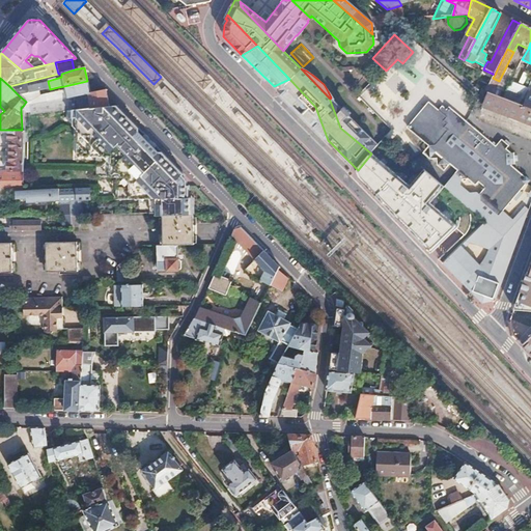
[(491,82),(488,86),(496,89),(499,81),(493,78),(491,82)]
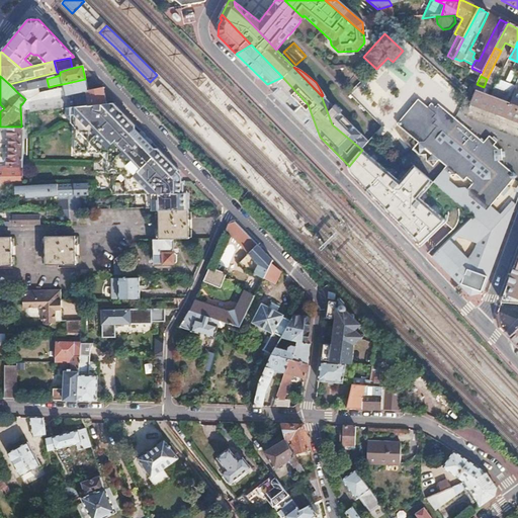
[(282,77),(267,84),(320,137),(308,104),(282,77)]
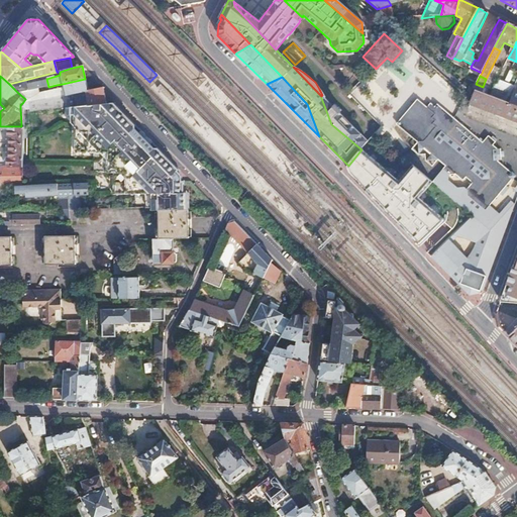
[(85,79),(63,84),(66,96),(88,91),(85,79)]
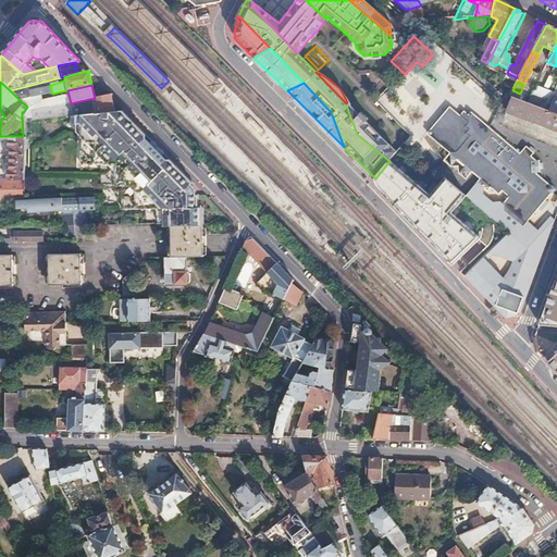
[(27,86),(10,90),(20,100),(31,98),(38,96),(37,90),(28,93),(27,86)]
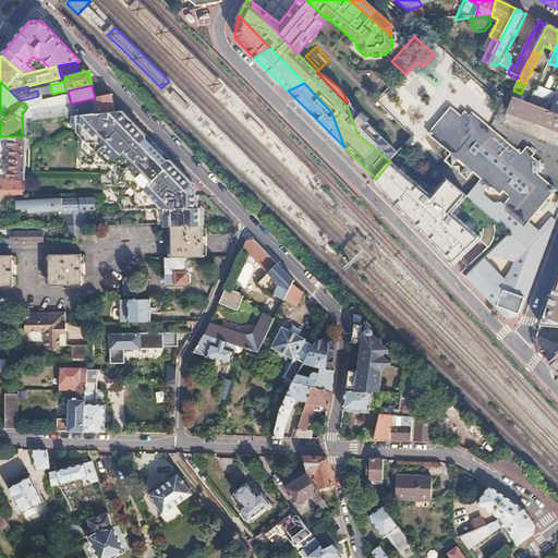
[(28,112),(26,113),(27,122),(72,117),(113,111),(110,95),(95,98),(71,104),(65,105),(50,108),(32,111),(28,112)]
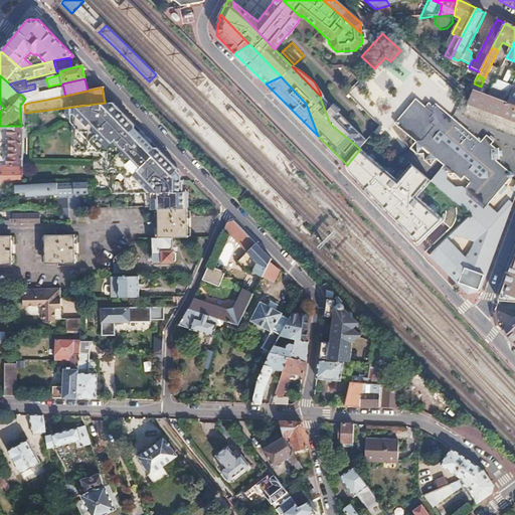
[(59,90),(44,93),(46,100),(60,97),(59,90)]
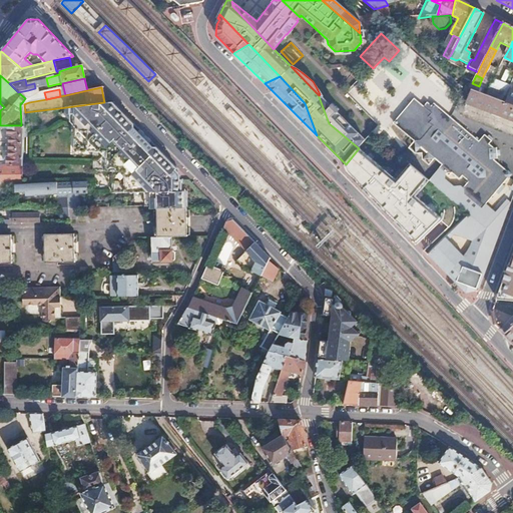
[(470,95),(466,104),(512,121),(512,89),(508,99),(505,97),(504,99),(503,102),(472,90),(470,95)]
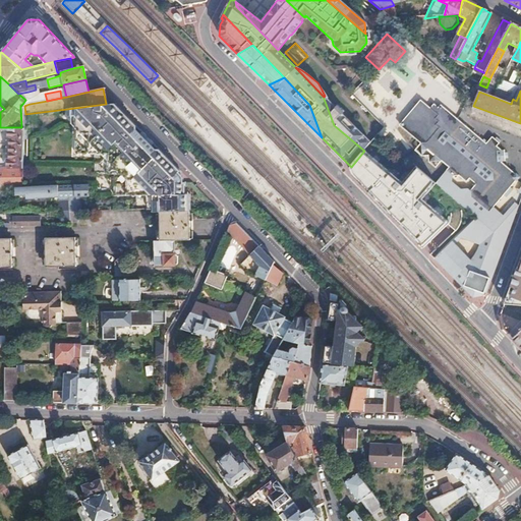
[(29,92),(18,94),(25,100),(30,98),(29,92)]
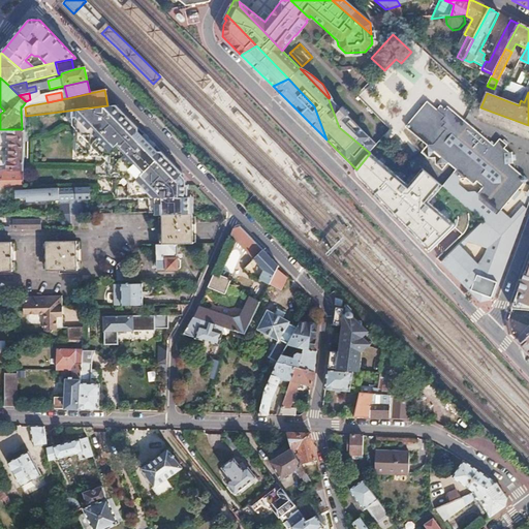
[(329,98),(328,97),(339,127),(370,153),(377,146),(346,115),(348,113),(342,106),(340,110),(332,101),(330,97),(329,98)]
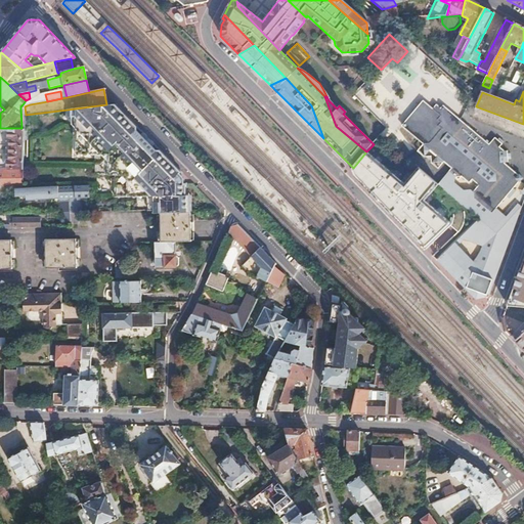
[(424,102),(403,127),(424,144),(419,151),(426,158),(431,157),(431,163),(438,169),(444,162),(452,169),(450,172),(461,181),(464,177),(470,183),(474,179),(481,185),(471,195),(492,214),(508,197),(511,199),(517,191),(514,188),(523,179),(505,164),(507,163),(509,163),(508,151),(505,153),(500,148),(503,145),(495,139),(489,145),(444,106),(441,110),(437,105),(433,110),(424,102)]
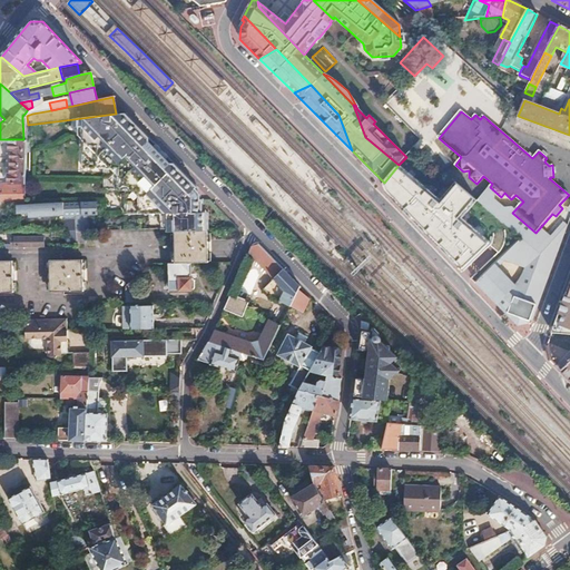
[(116,114),(74,119),(75,129),(79,129),(81,168),(102,169),(102,190),(124,190),(125,214),(175,213),(177,213),(199,212),(199,202),(189,202),(189,192),(179,183),(186,176),(174,164),(169,164),(165,161),(165,159),(167,157),(155,145),(153,146),(150,146),(147,141),(147,137),(131,120),(124,120),(123,115),(124,112),(116,114)]
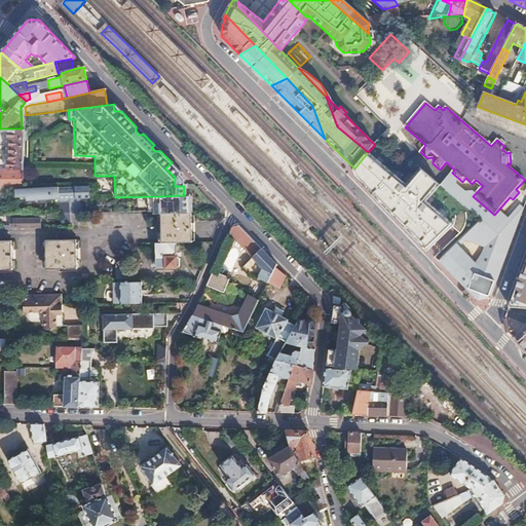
[(6,171),(0,171),(0,189),(15,189),(23,188),(22,142),(22,134),(22,128),(0,128),(0,132),(6,133),(6,140),(8,140),(8,160),(6,160),(6,171)]
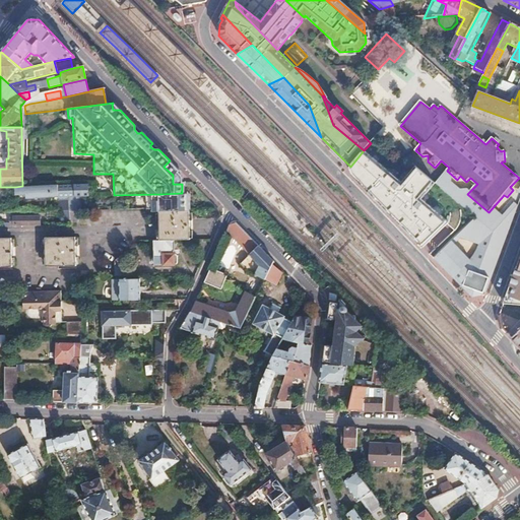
[(352,175),(429,257),(447,240),(440,234),(453,217),(439,204),(430,210),(419,203),(403,193),(409,187),(370,156),(352,175)]
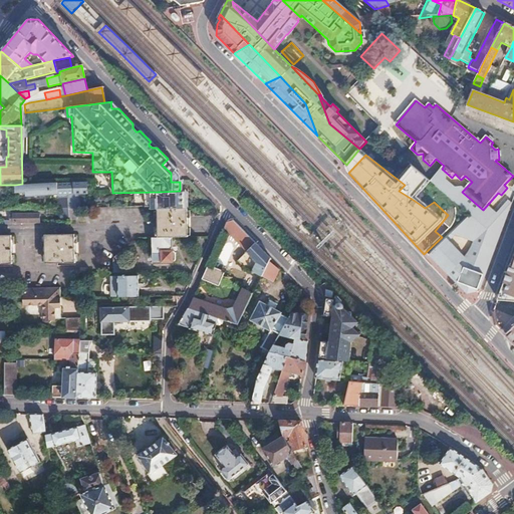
[(168,159),(162,165),(171,173),(171,182),(180,182),(180,191),(182,191),(181,180),(179,180),(180,173),(177,169),(173,165),(168,159)]
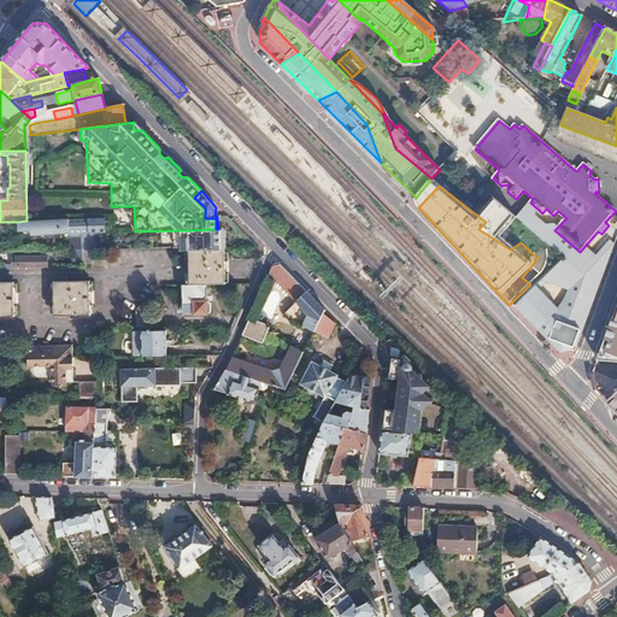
[(522,205),(512,216),(559,258),(539,281),(565,289),(554,307),(530,285),(509,305),(532,329),(558,352),(573,351),(616,238),(616,216),(616,217),(589,256),(580,252),(554,230),(522,205)]
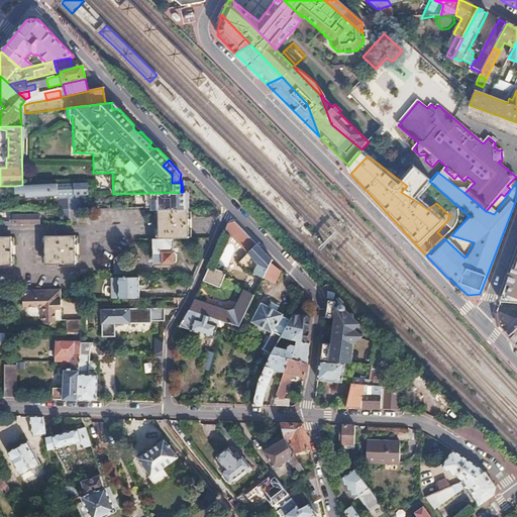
[(88,184),(88,183),(22,185),(15,186),(15,194),(24,193),(24,197),(49,196),(49,200),(57,200),(57,209),(69,209),(68,195),(79,195),(89,195),(89,190),(88,184)]
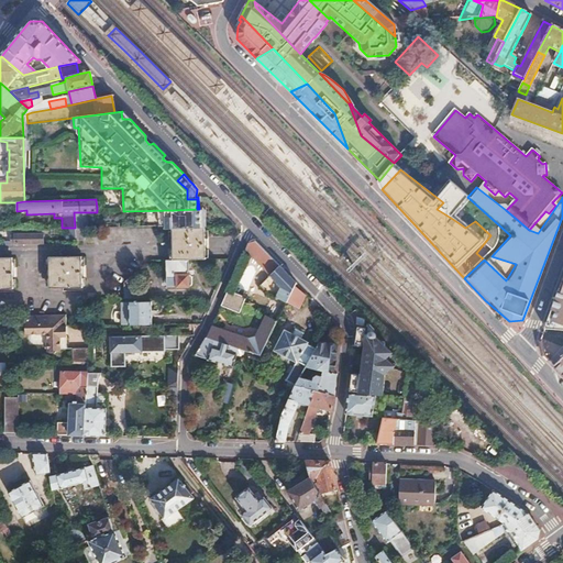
[(202,229),(201,209),(199,209),(197,209),(175,210),(173,210),(173,229),(197,229),(202,229)]
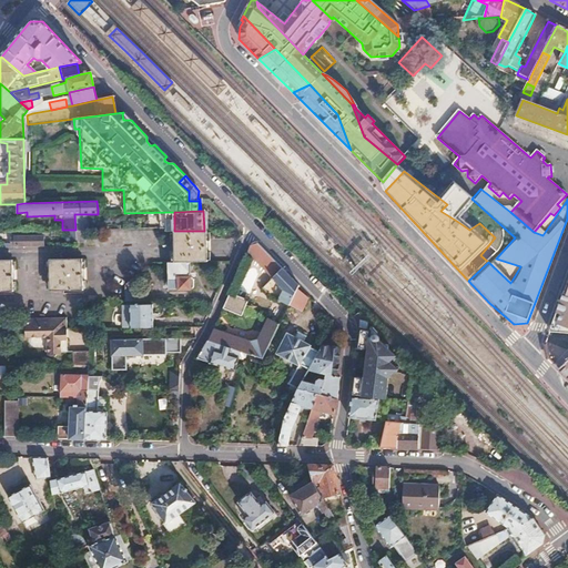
[(87,214),(74,214),(75,230),(85,230),(87,230),(87,214)]
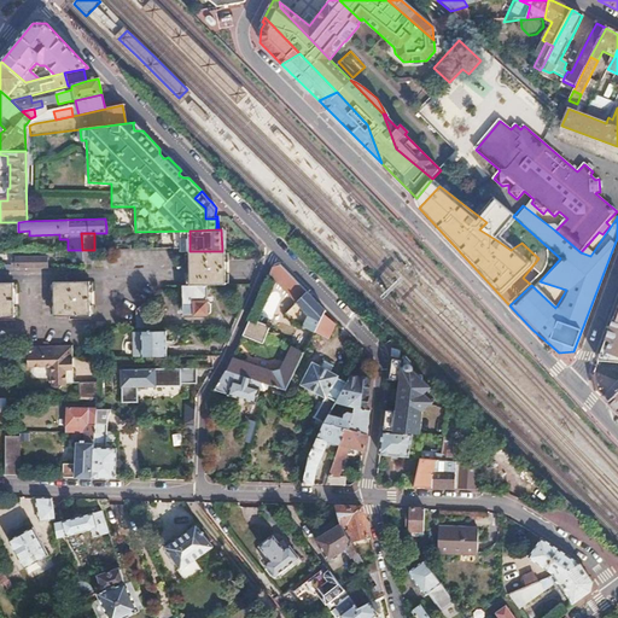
[(93,250),(82,250),(82,264),(94,263),(93,250)]
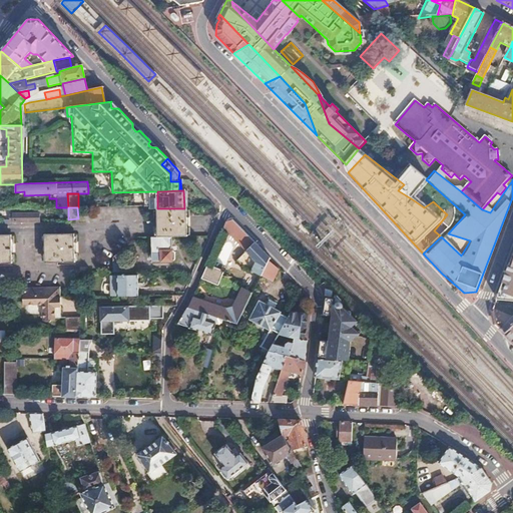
[(179,208),(157,208),(157,226),(187,226),(187,208),(184,208),(179,208)]
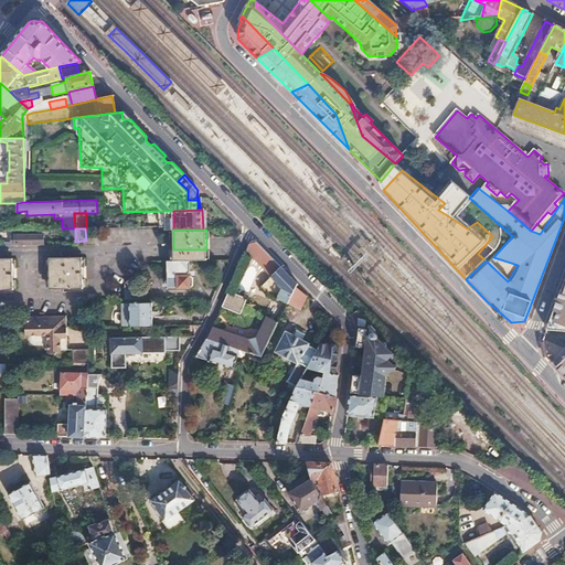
[(43,235),(14,235),(14,245),(43,245),(43,235)]
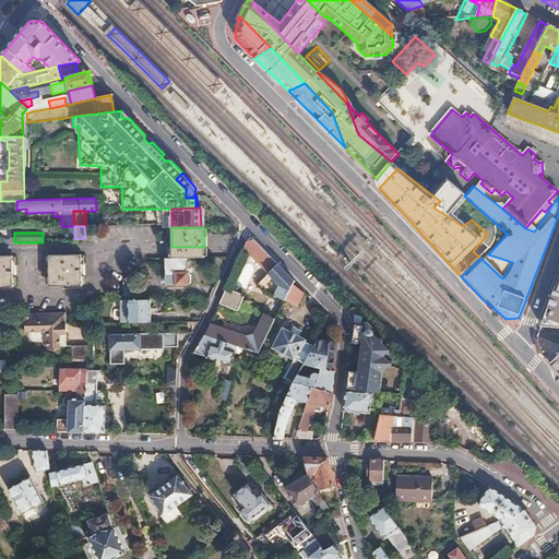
[(246,241),(244,247),(269,273),(258,283),(265,290),(280,297),(276,305),(274,305),(270,314),(276,318),(284,299),(292,284),(294,281),(253,240),(246,241)]
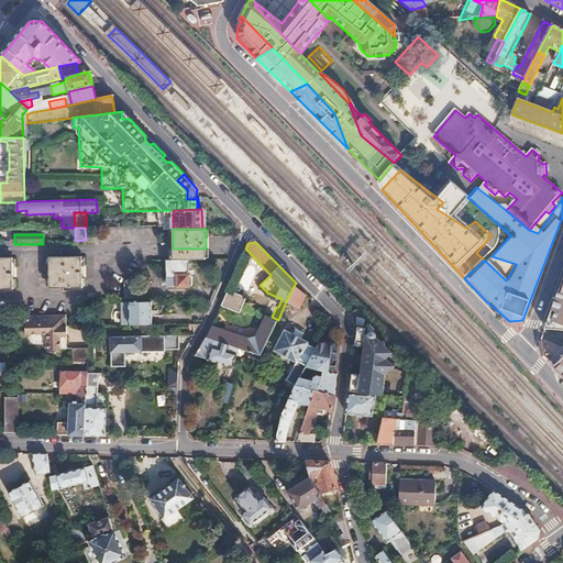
[(206,249),(173,249),(173,260),(188,260),(206,258),(206,249)]
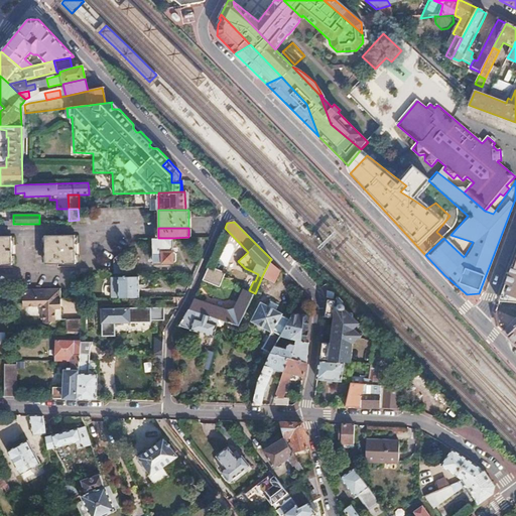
[(77,235),(46,235),(46,265),(78,264),(77,235)]
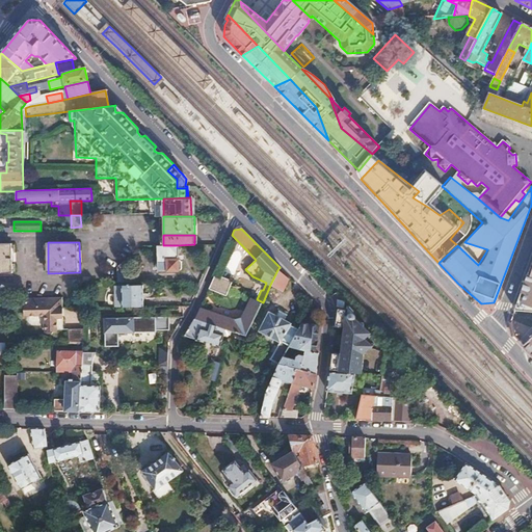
[(12,243),(0,243),(0,273),(12,273),(12,243)]
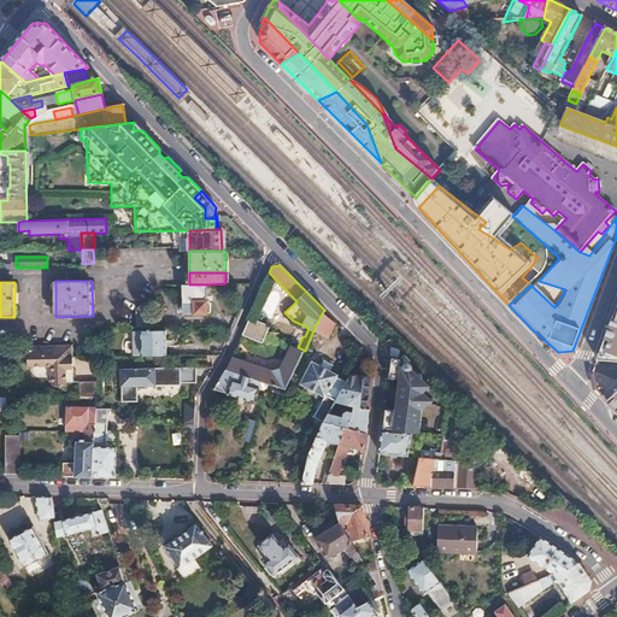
[(189,285),(182,285),(182,313),(195,313),(195,315),(207,315),(210,312),(211,304),(209,303),(205,301),(205,295),(206,295),(206,285),(189,285)]
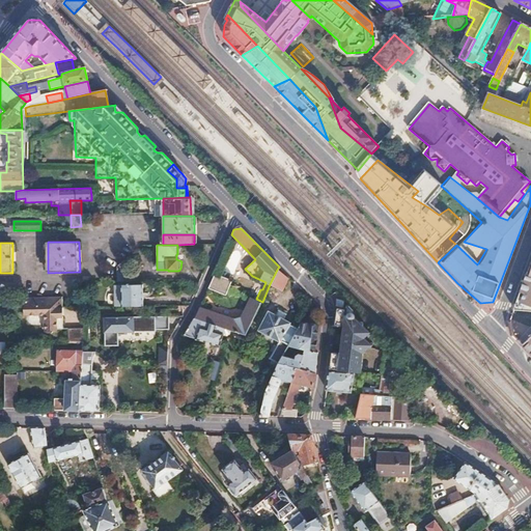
[(124,259),(117,264),(117,281),(122,281),(134,281),(134,273),(124,273),(124,259)]
